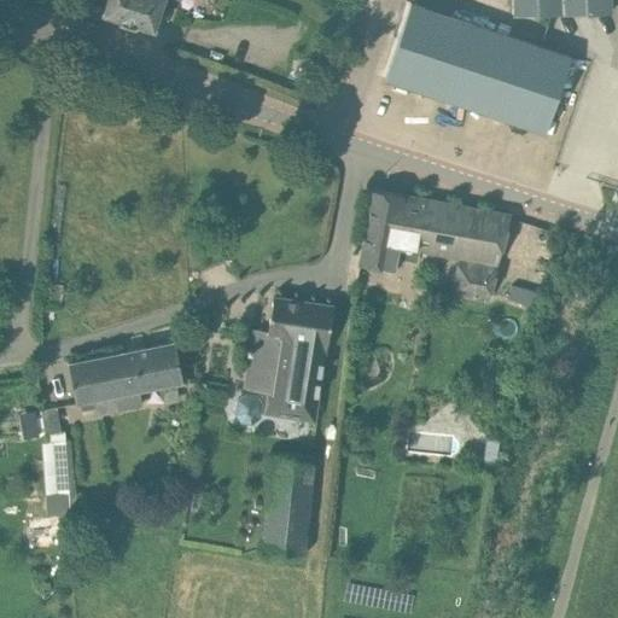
[(180,0),(108,0),(104,12),(122,18),(121,21),(135,25),(135,22),(155,28),(163,0),(180,0)]
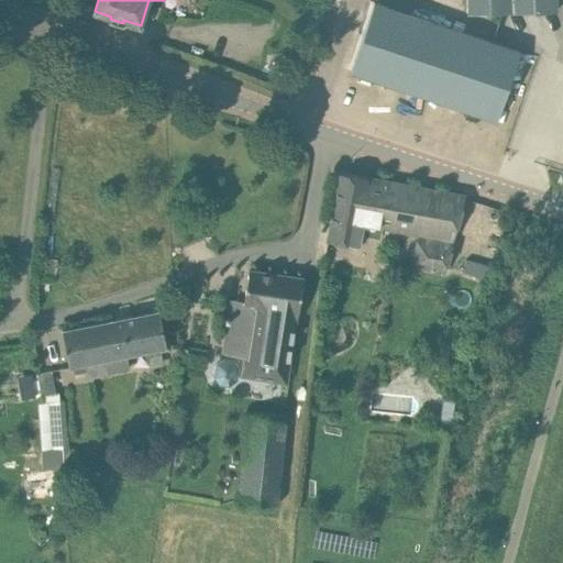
[(555,0),(467,0),(468,13),(556,11),(555,0)]
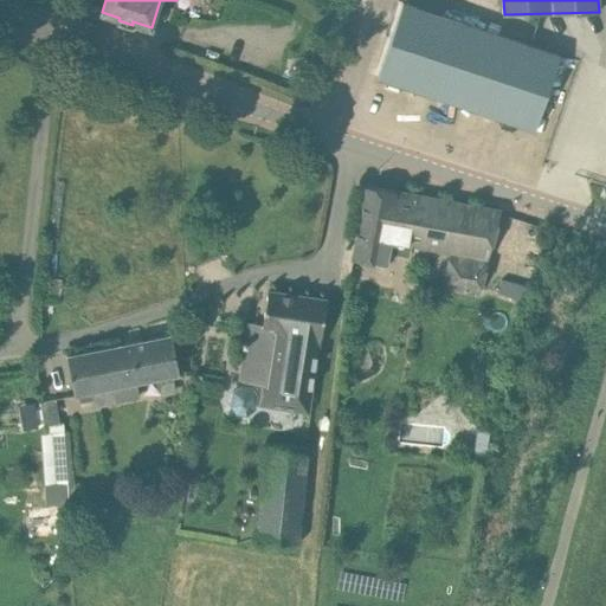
[(403,2),(378,77),(535,130),(560,55),(403,2)]
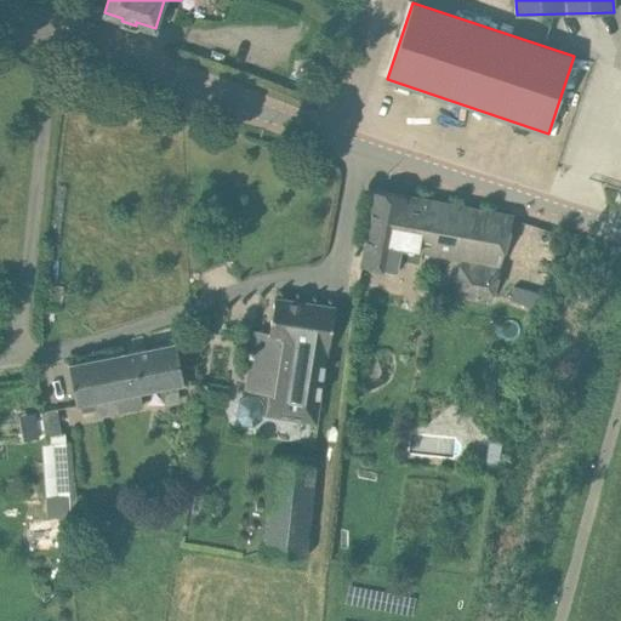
[(376,191),(362,266),(397,272),(399,260),(419,263),(421,250),(461,257),(460,265),(459,265),(454,290),(455,290),(455,294),(490,301),(513,216),(376,191)]
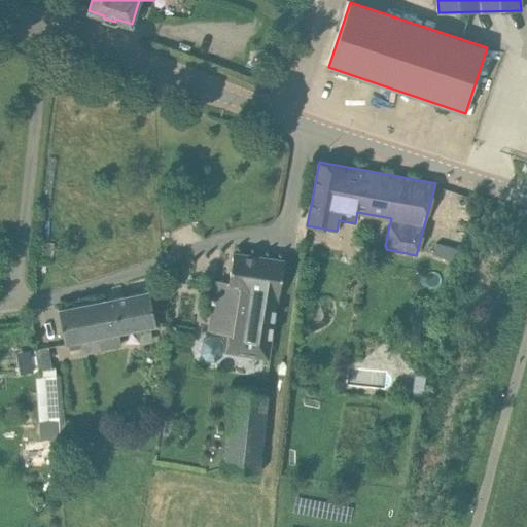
[(436,243),(433,254),(453,259),(456,249),(436,243)]
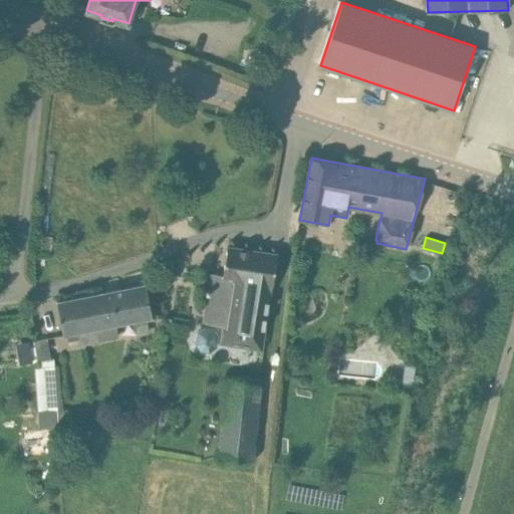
[(277,254),(228,246),(223,275),(213,274),(205,325),(198,331),(196,343),(201,351),(210,352),(217,347),(218,342),(261,349),(270,291),(271,291),(277,254)]
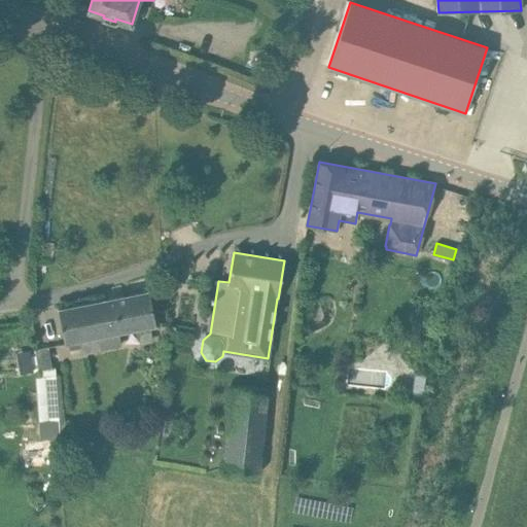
[(156,325),(153,310),(149,290),(58,308),(65,343),(79,341),(81,352),(113,346),(110,335),(136,329),(140,346),(154,343),(150,326),(156,325)]
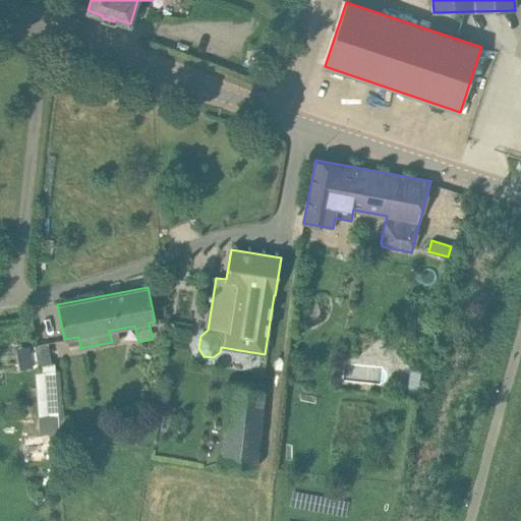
[(408,367),(405,389),(418,391),(420,369),(408,367)]
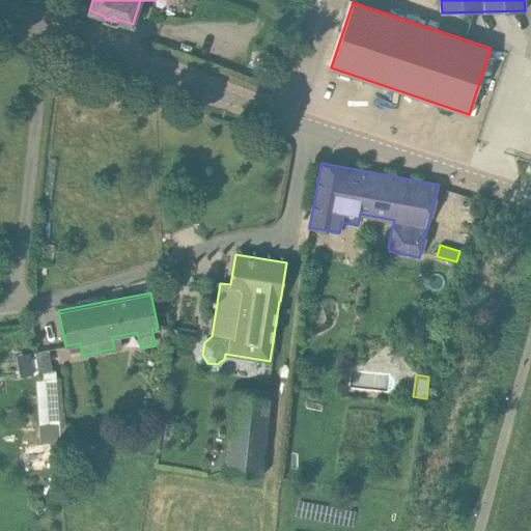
[(40,380),(35,380),(38,424),(59,423),(56,379),(55,379),(40,380)]
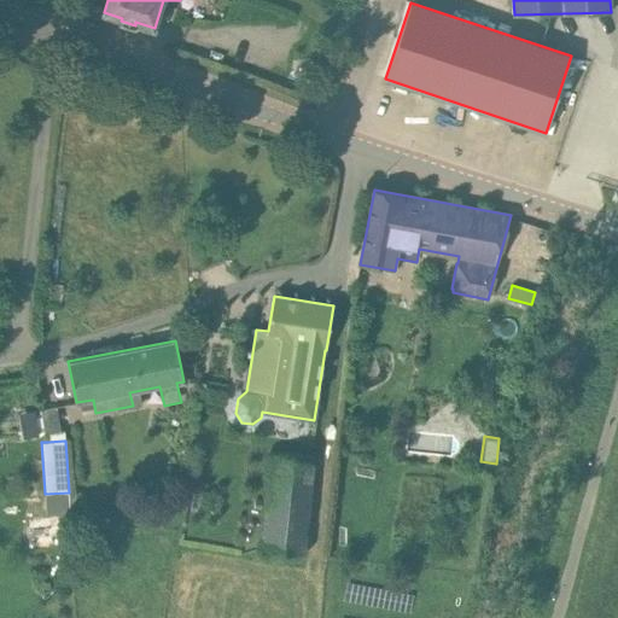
[(314,460),(290,458),(270,456),(261,549),(304,553),(314,460)]
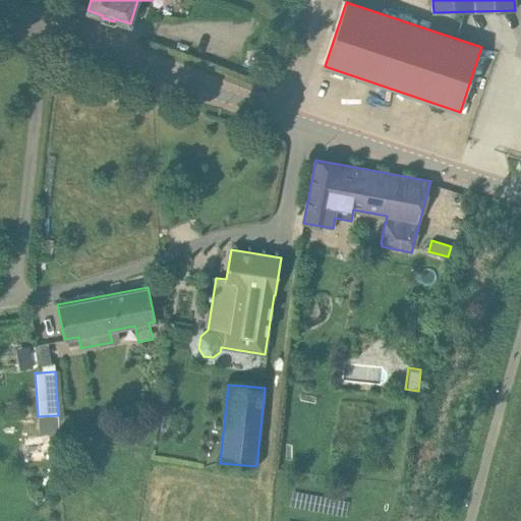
[(48,418),(46,419),(38,419),(4,421),(6,465),(50,462),(50,459),(48,418)]
